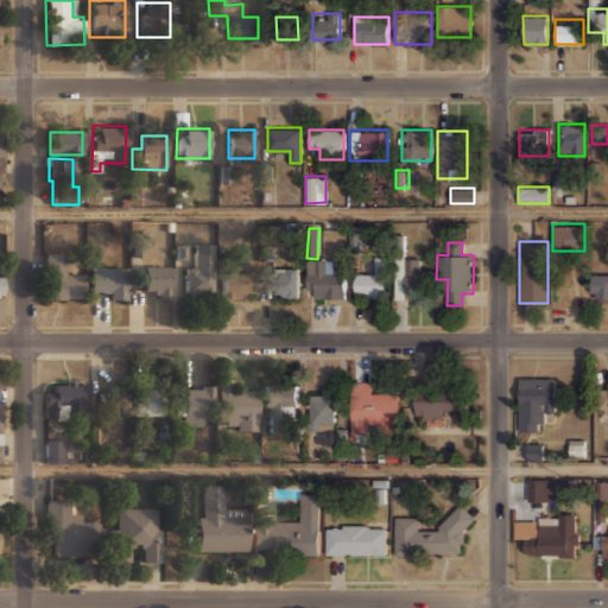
[(213,244),(194,244),(194,266),(184,266),(184,295),(213,295),(213,244)]
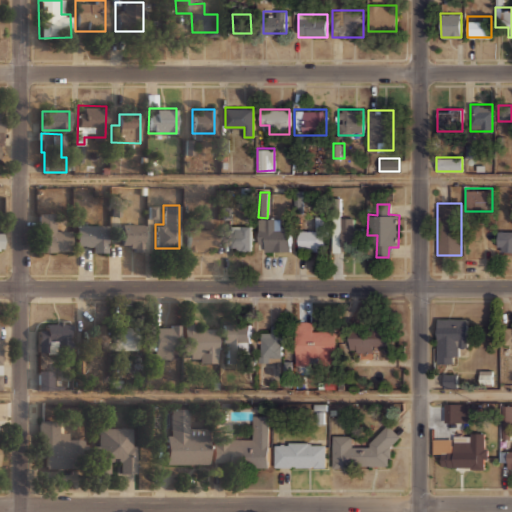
[(70,231),(55,231),(55,213),(38,213),(38,252),(70,252),(70,231)]
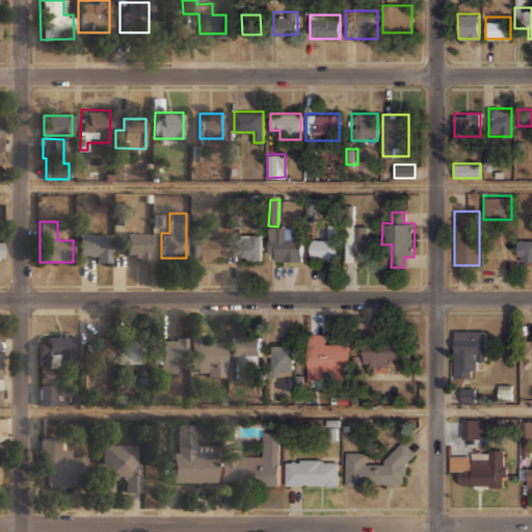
[(290,224),(268,224),(268,261),(301,261),(301,236),(290,236),(290,224)]
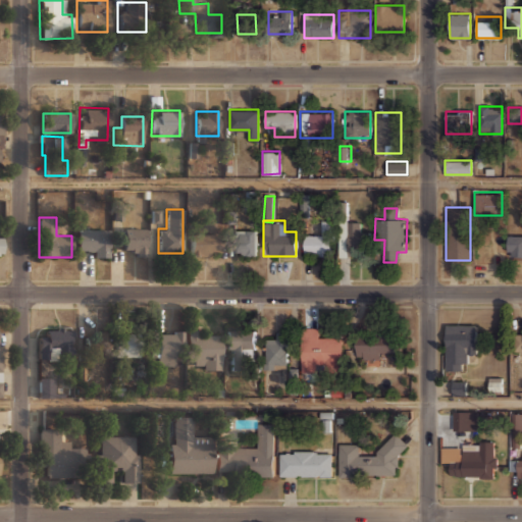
[(338,256),(364,256),(364,220),(338,220),(338,256)]
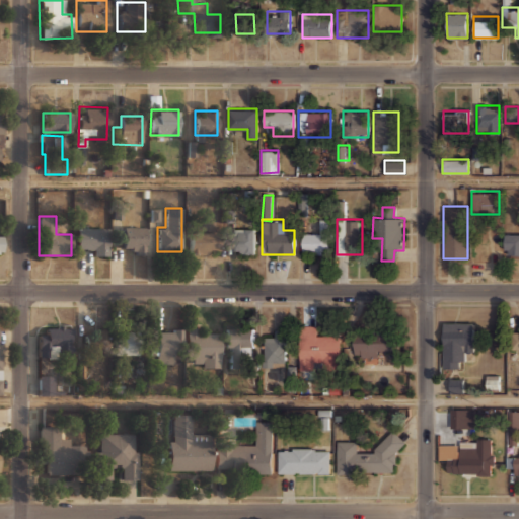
[(145,226),(123,226),(123,246),(132,246),(132,253),(145,253),(145,226)]
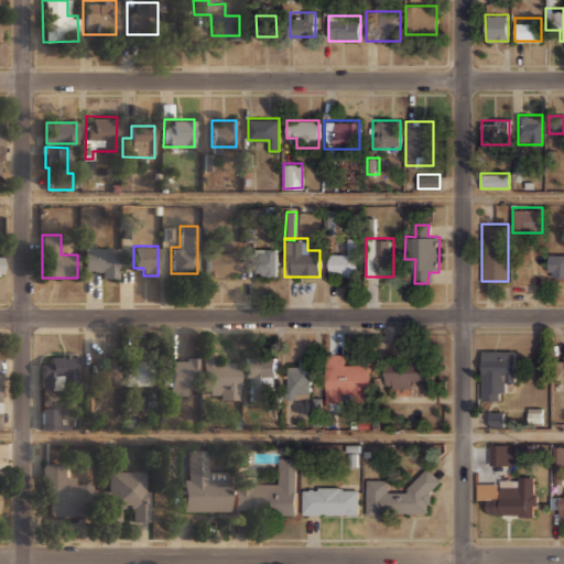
[(94,278),(118,278),(118,247),(83,247),(83,266),(94,266),(94,278)]
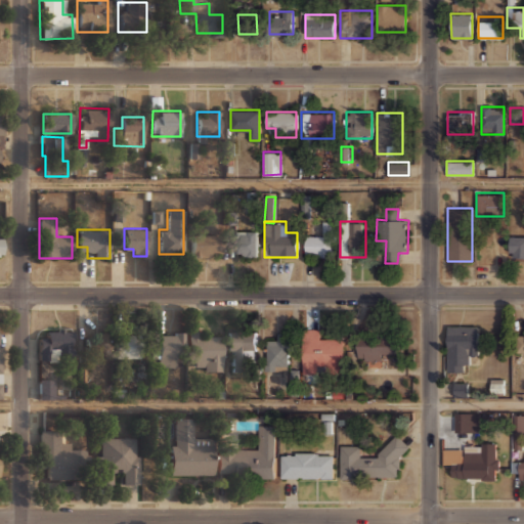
[(256,256),(256,230),(233,230),(233,256),(256,256)]
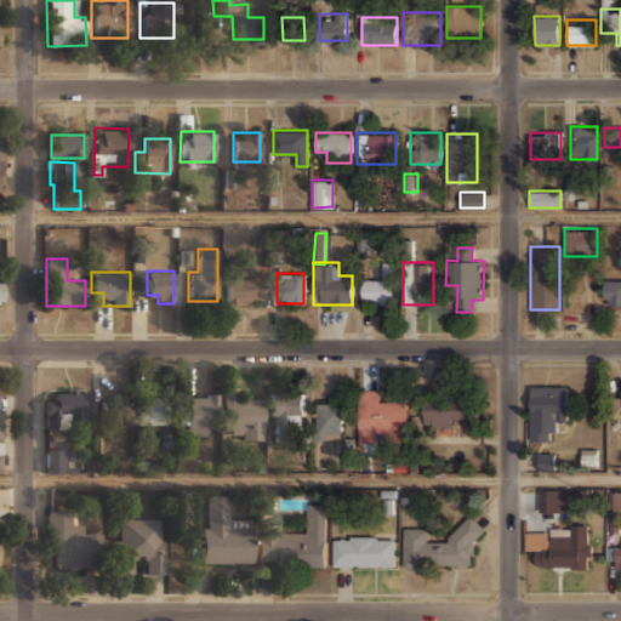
[(227,278),(227,303),(257,303),(257,278),(227,278)]
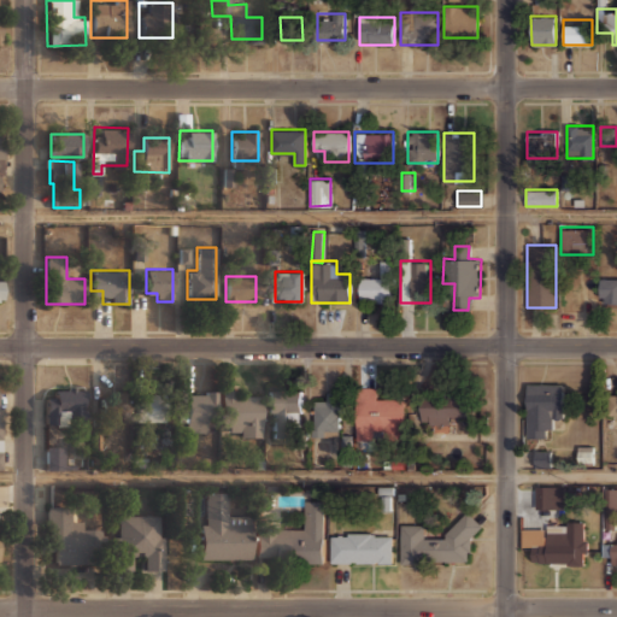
[(391,301),(391,276),(359,276),(359,301),(391,301)]
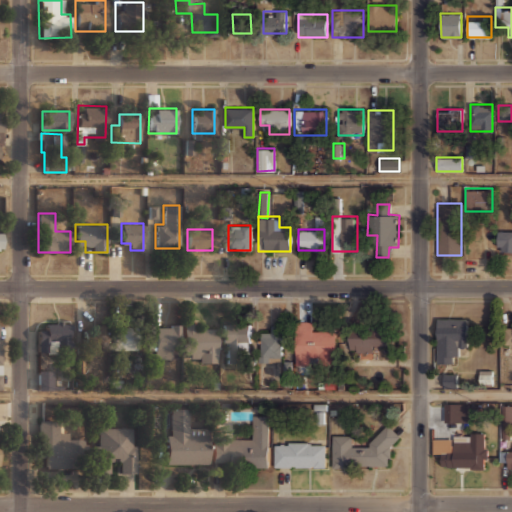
[(497,251),(511,251),(511,230),(497,230),(497,251)]
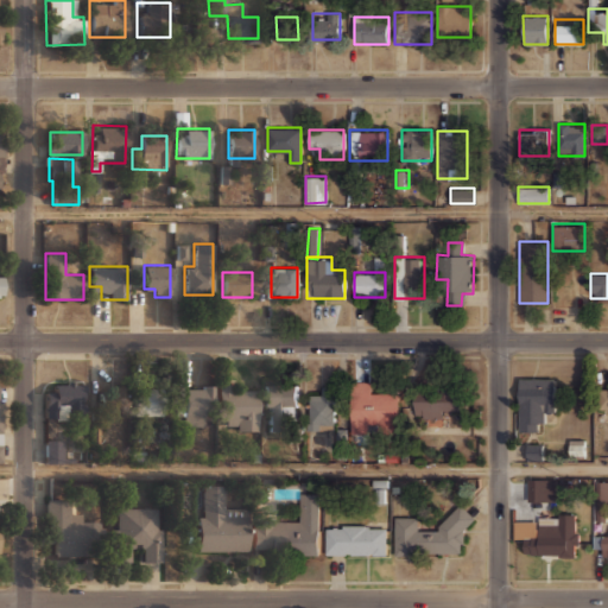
[(519,431),(544,431),(544,410),(556,410),(556,378),(519,378),(519,431)]
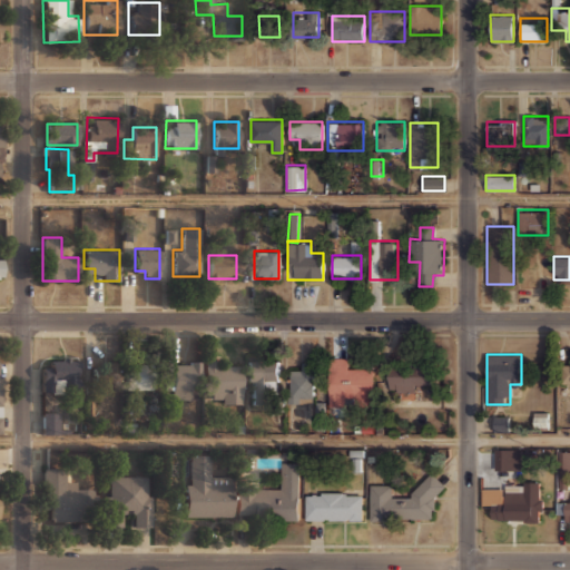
[(41,391),(77,391),(77,357),(52,357),(52,367),(41,367),(41,391)]
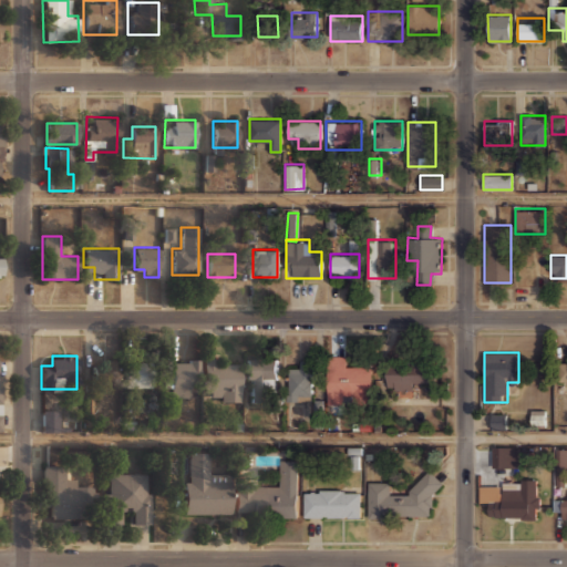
[(347,367),(347,356),(326,356),(327,404),(372,403),(372,366),(347,367)]
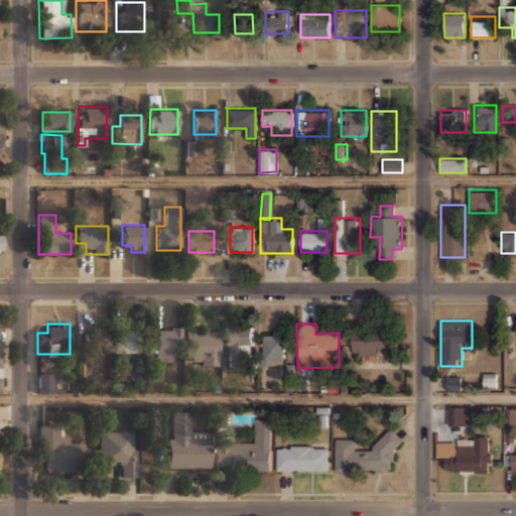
[(180,351),(180,327),(154,327),(154,361),(172,361),(172,351),(180,351)]
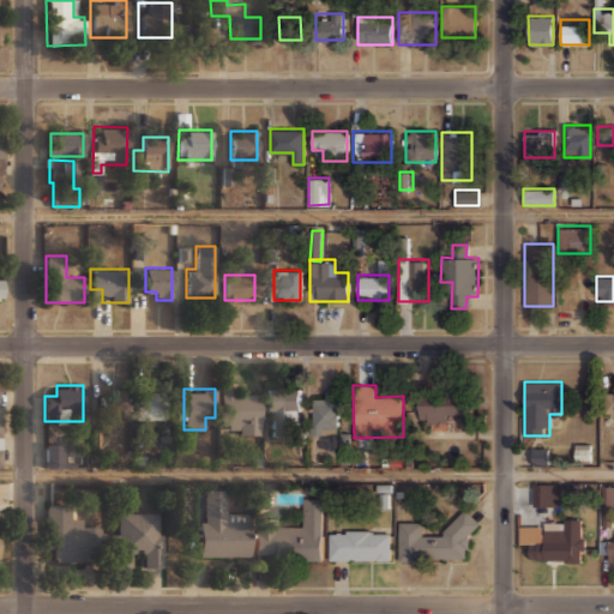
[(167,393),(130,395),(130,391),(92,392),(94,420),(168,419),(167,393)]
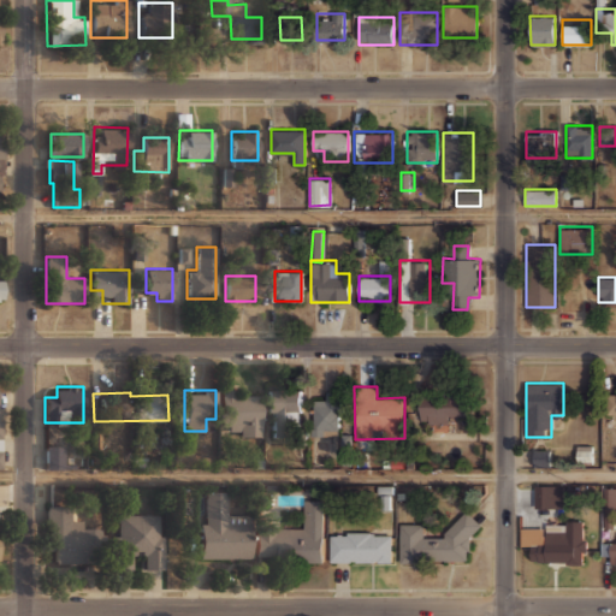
[(298,421),(298,392),(267,392),(267,421),(298,421)]
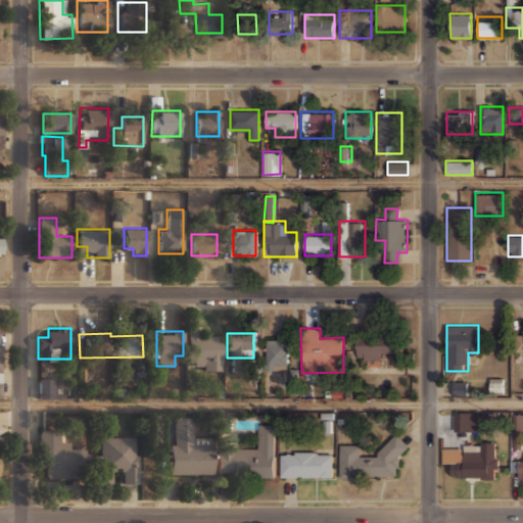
[(286,369),(286,333),(276,333),(276,338),(265,338),(265,369),(286,369)]
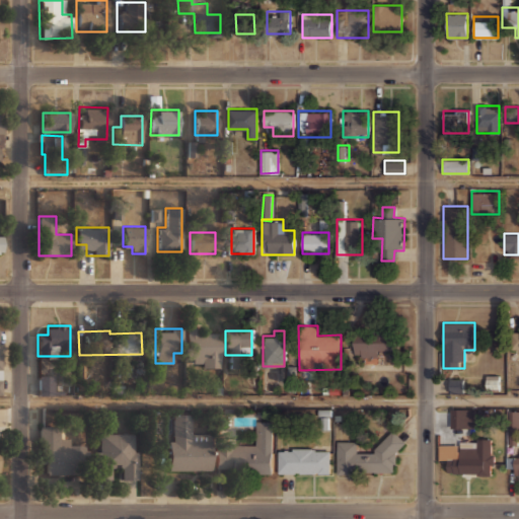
[(220,368),(220,332),(187,332),(187,357),(198,357),(198,368),(220,368)]
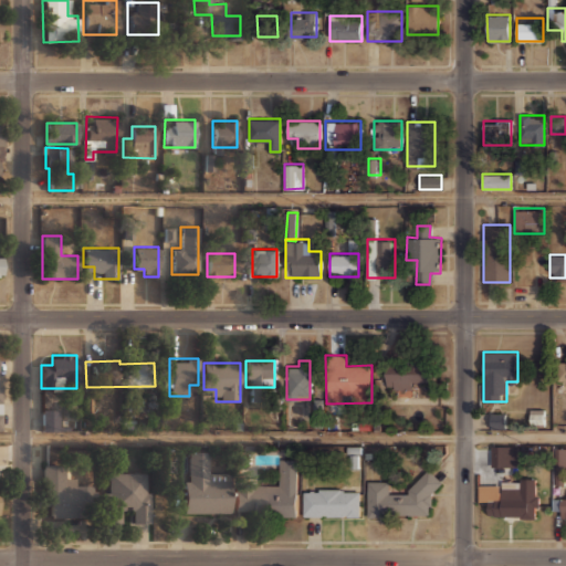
[(386,388),(435,387),(435,364),(386,364),(386,388)]
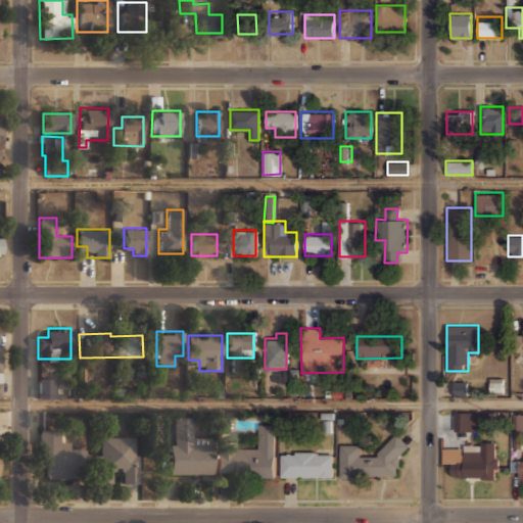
[(38,398),(54,398),(54,377),(38,377),(38,398)]
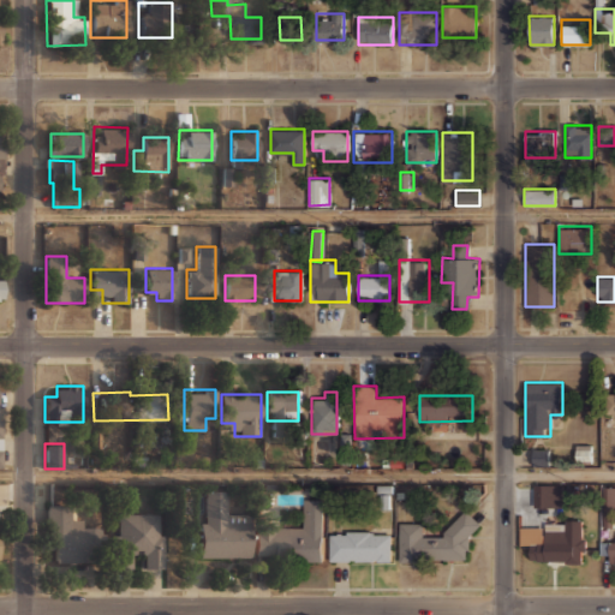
[(532,466),(549,466),(549,448),(532,448),(532,466)]
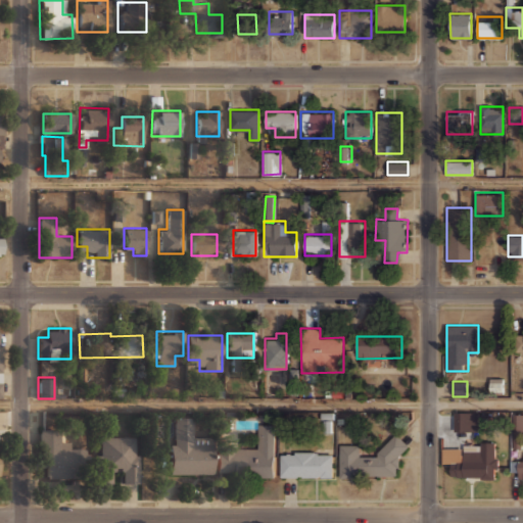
[(484,431),(484,412),(454,412),(454,431),(484,431)]
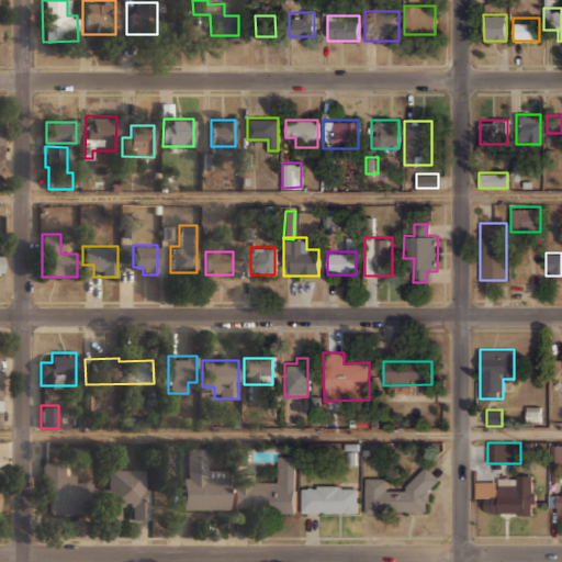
[(550,481),(561,481),(561,444),(550,444),(550,481)]
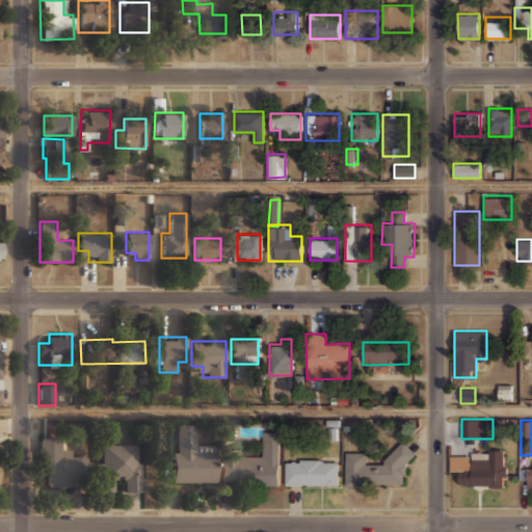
[(216,482),(216,448),(194,448),(194,423),(171,423),(171,482),(216,482)]
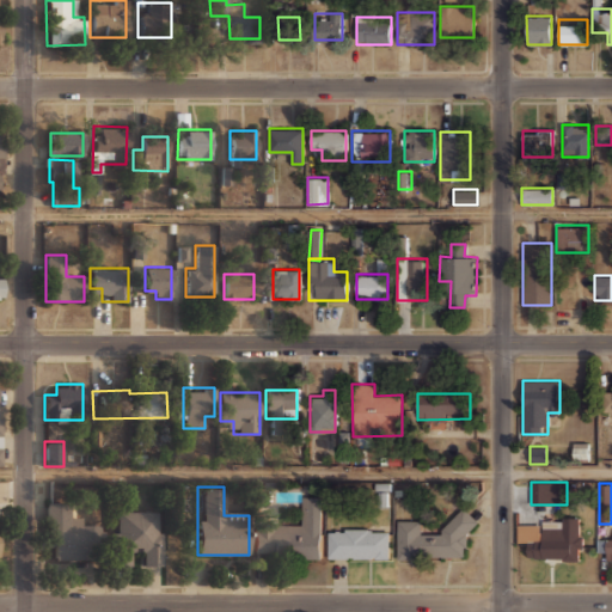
[(320,558),(322,496),(299,496),(299,525),(254,524),(252,556),(320,558)]
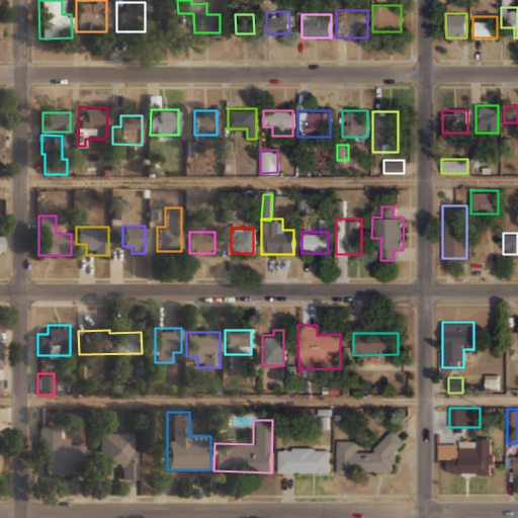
[(40,473),(76,472),(76,463),(86,463),(85,443),(69,444),(69,435),(59,435),(58,424),(39,424),(40,473)]
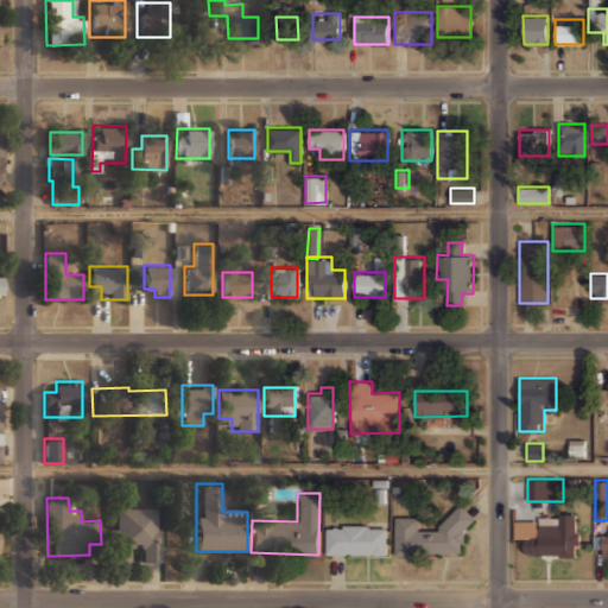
[(157,508),(114,508),(114,562),(131,562),(131,549),(141,549),(141,562),(162,562),(162,529),(157,529),(157,508)]
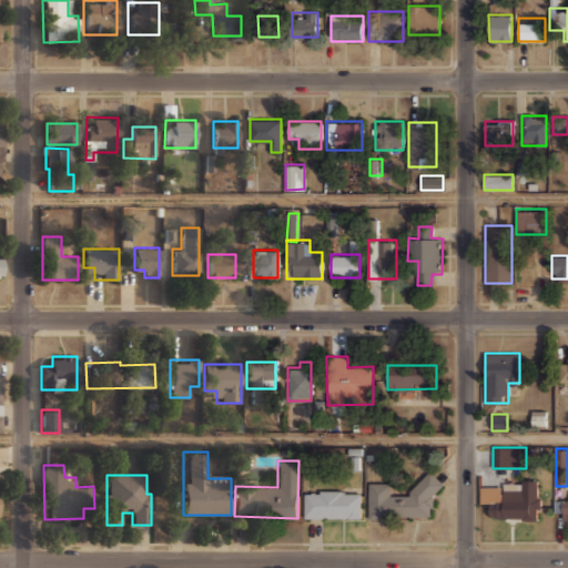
[(368,483),(368,518),(436,518),(436,476),(413,476),(413,495),(391,495),(391,483),(368,483)]
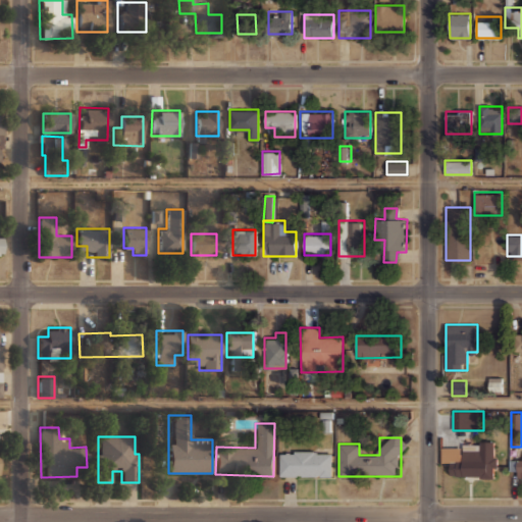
[(450,477),(496,477),(496,440),(462,440),(462,461),(450,461),(450,477)]
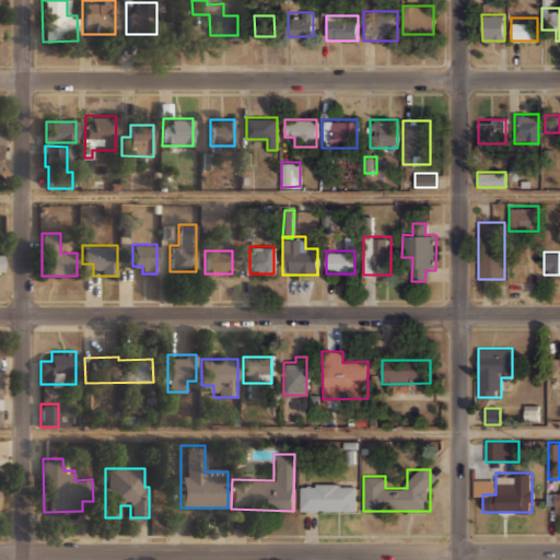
[(357,482),(300,482),(300,511),(357,511),(357,482)]
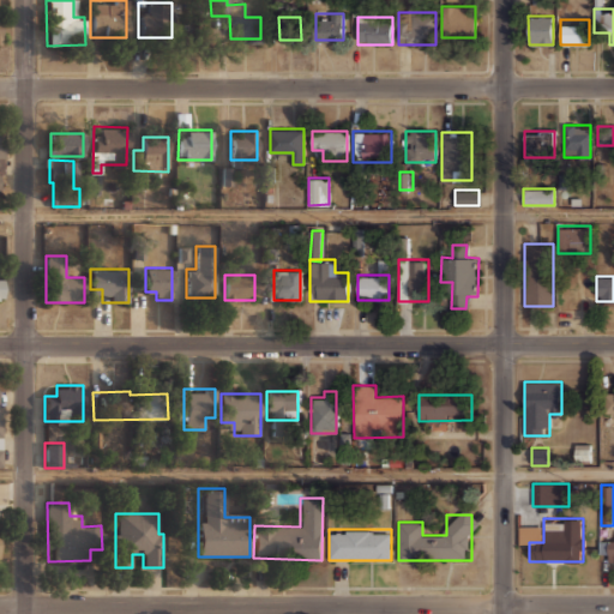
[(613,531),(611,531),(611,541),(600,541),(600,553),(607,553),(607,561),(613,561),(613,531)]
